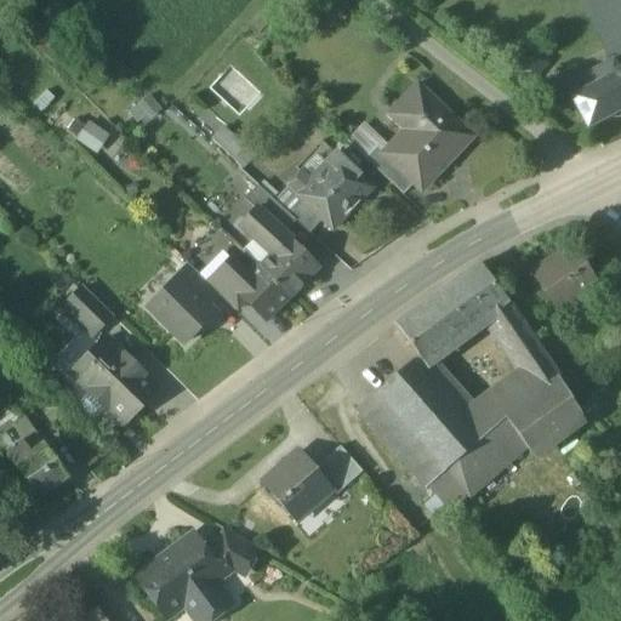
[(547,60),(535,52),(523,70),(535,78),(547,60)]
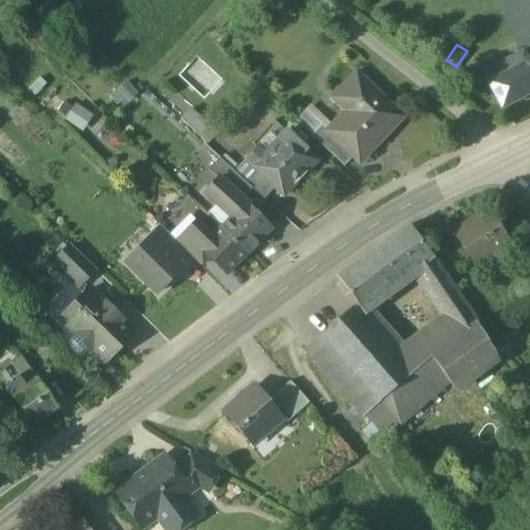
[(529,50),(483,74),(500,108),(529,92),(529,50)]
